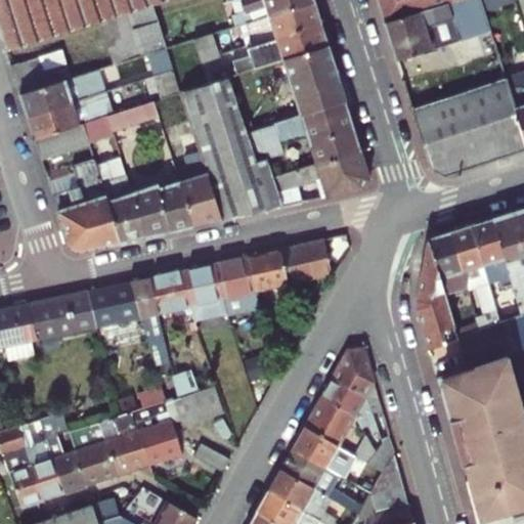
[(0,0),(0,35),(5,50),(99,20),(125,13),(153,4),(166,0),(0,0)]
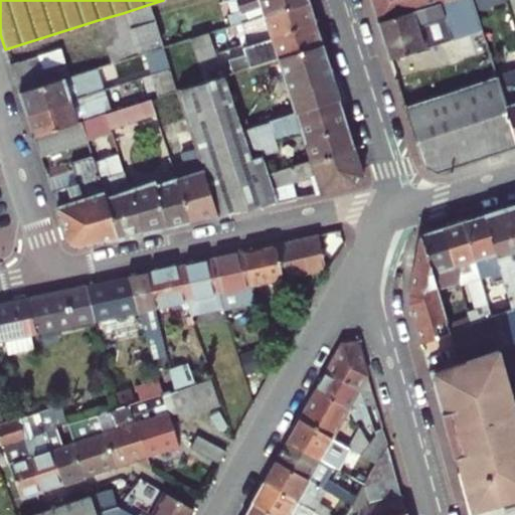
[(226,14),(231,26),(243,22),(308,2),(307,0),(236,0),(239,10),(226,14)]
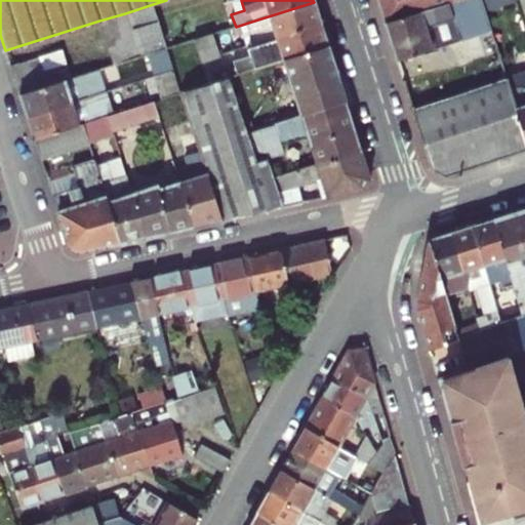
[(382,0),(391,26),(463,2),(462,0),(382,0)]
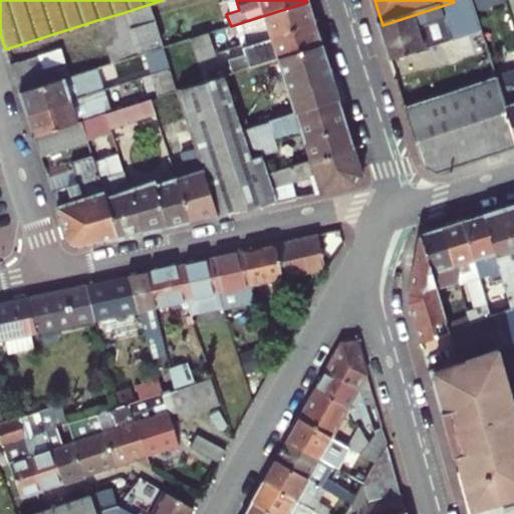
[(495,54),(482,12),(477,0),(461,0),(454,2),(382,25),(395,61),(436,48),(430,30),(425,32),(423,26),(455,16),(469,62),(495,54)]
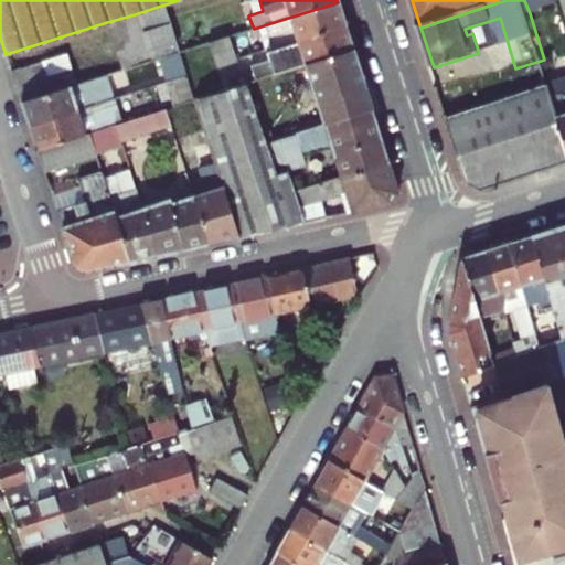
[(524,0),(530,13),(563,2),(562,0),(524,0)]
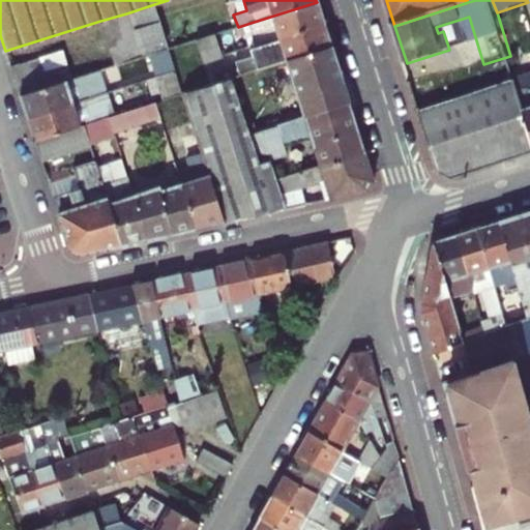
[(317,2),(251,23),(258,45),(324,24),(317,2)]
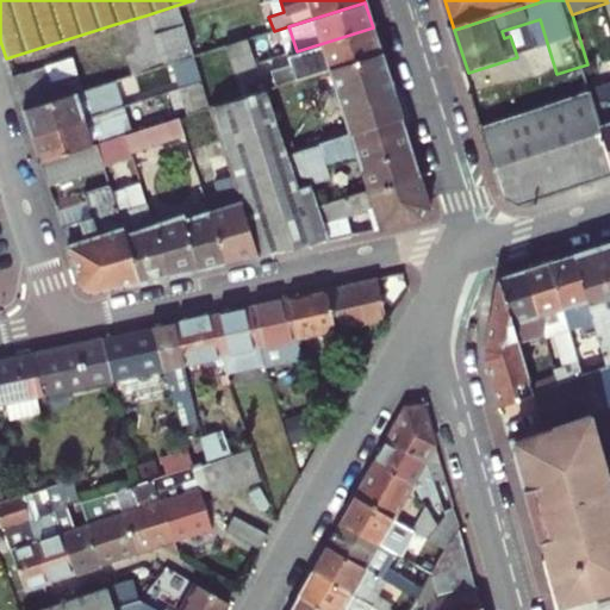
[(151,35),(153,35),(184,25),(178,5),(145,16),(151,35)]
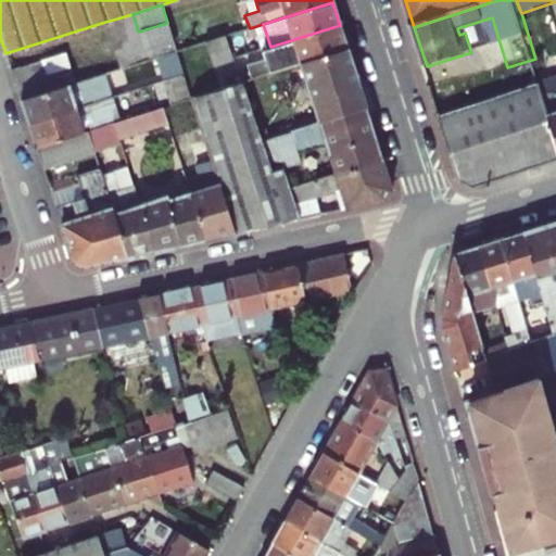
[(105,22),(112,40),(138,32),(133,14),(105,22)]
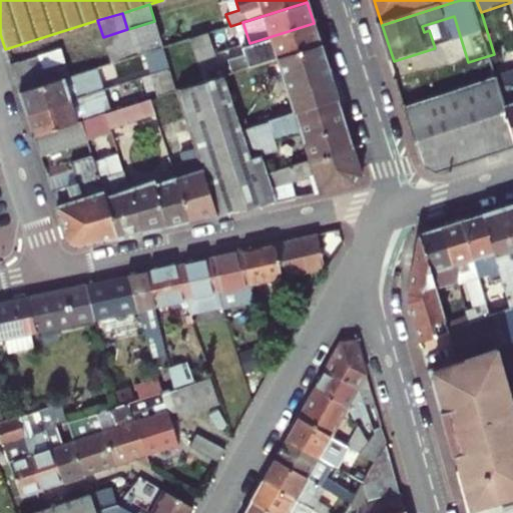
[(249,43),(241,46),(243,54),(226,60),(231,73),(276,59),(321,46),(314,23),(249,43)]
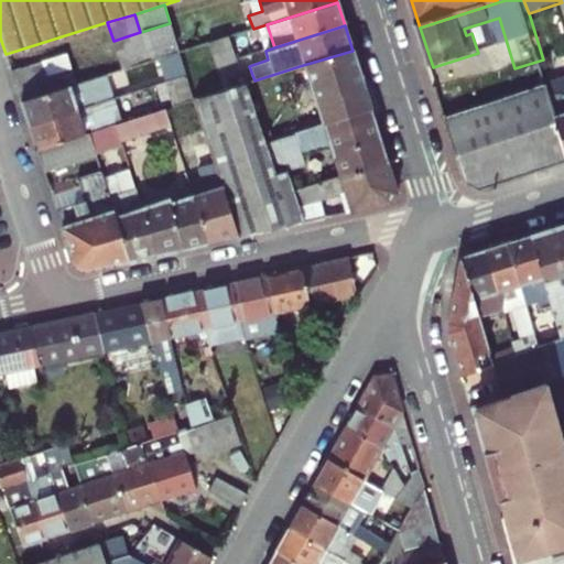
[(140,32),(114,41),(118,54),(145,46),(141,32),(140,32)]
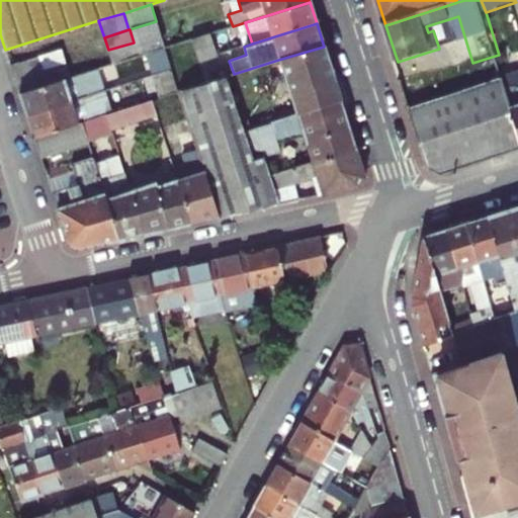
[(218,55),(210,33),(192,39),(198,61),(218,55)]
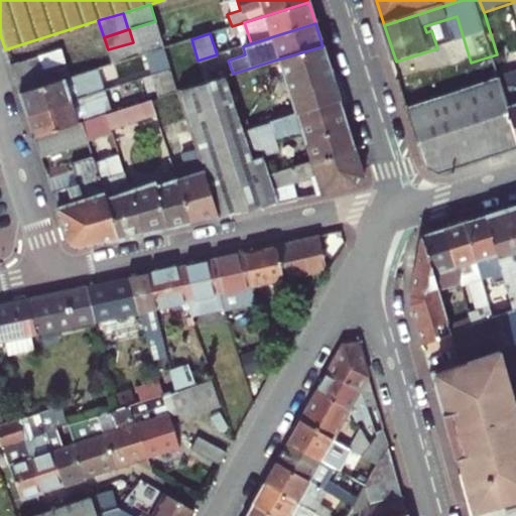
[(108,49),(112,63),(137,56),(133,42),(108,49)]
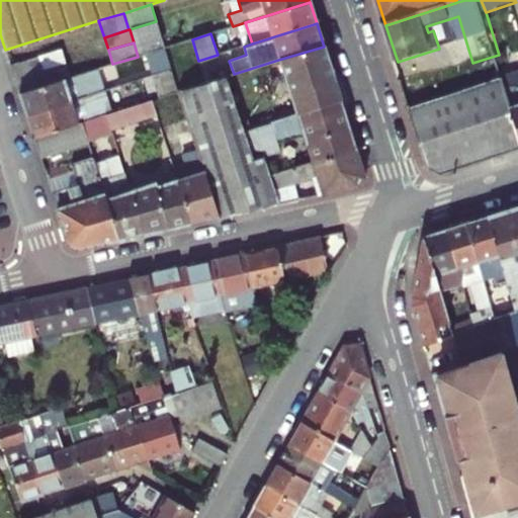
[(340,97),(324,47),(278,60),(295,112),(340,97)]
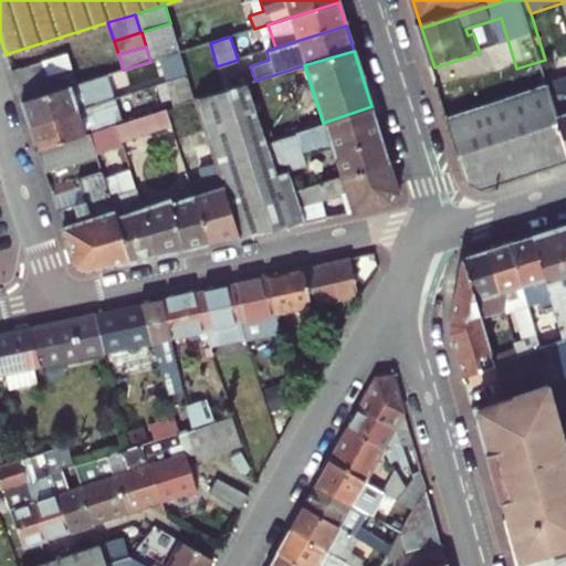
[(40,61),(45,77),(72,69),(66,52),(40,61)]
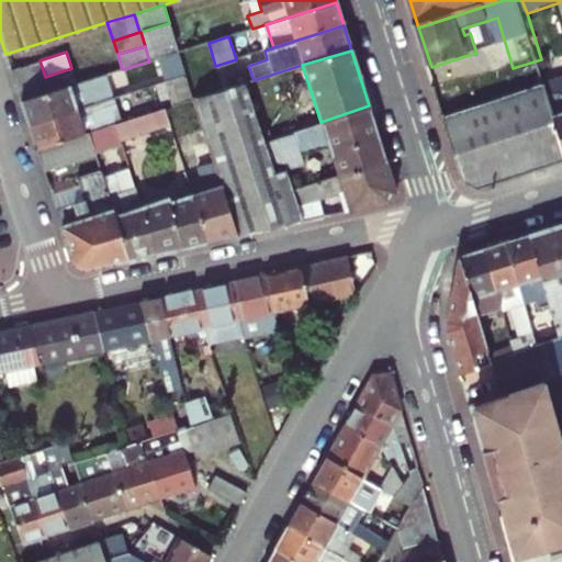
[(179,52),(158,58),(167,81),(187,75),(179,52)]
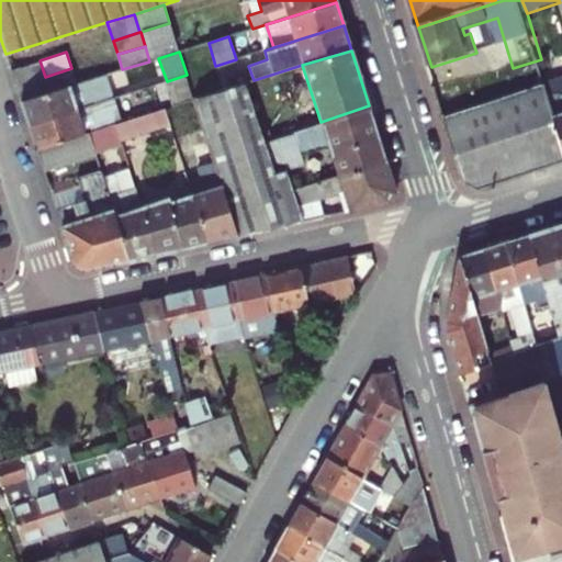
[(10,70),(15,86),(45,77),(40,60),(10,70)]
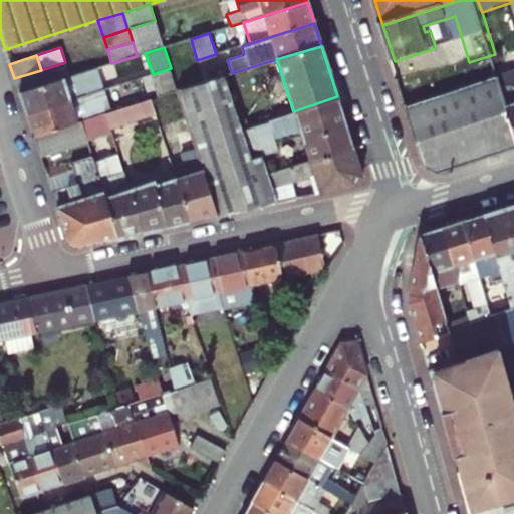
[(41,70),(46,84),(63,78),(70,76),(65,62),(41,70)]
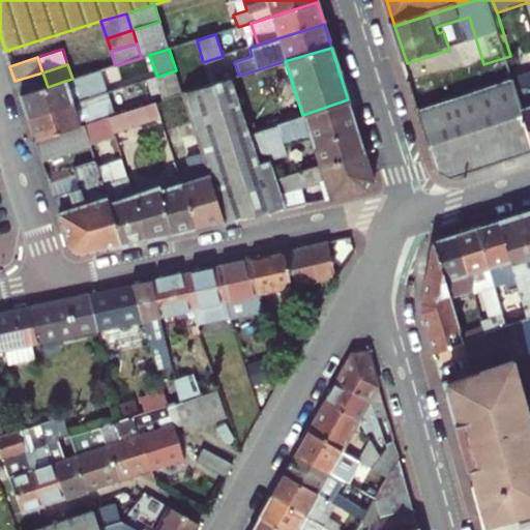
[(510,72),(512,77),(529,133),(529,86),(525,89),(519,69),(510,72)]
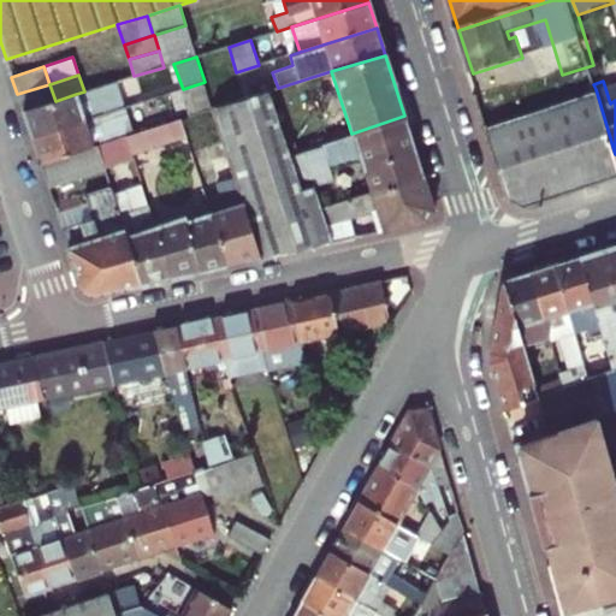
[(213,108),(205,82),(183,89),(190,116),(213,108)]
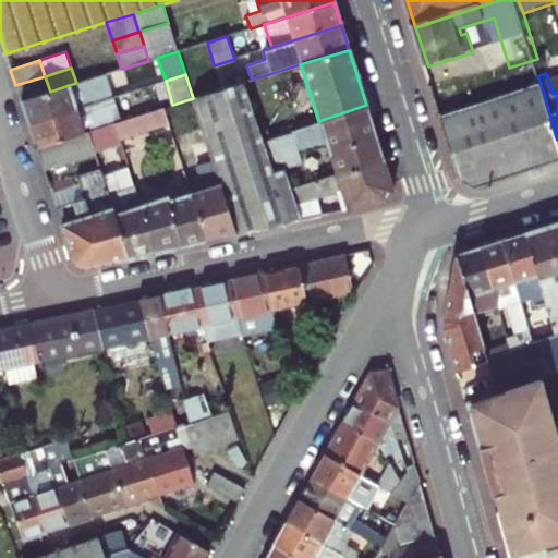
[(15,85),(21,100),(50,92),(45,76),(15,85)]
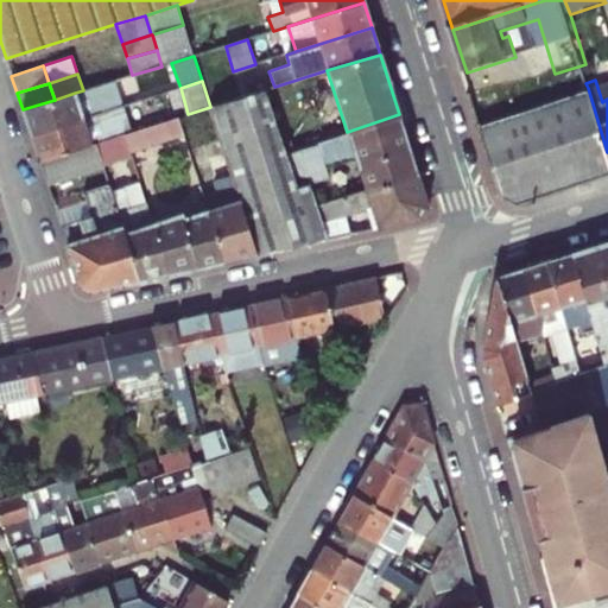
[(517,202),(607,172),(607,152),(588,88),(476,124),(500,194),(517,202)]
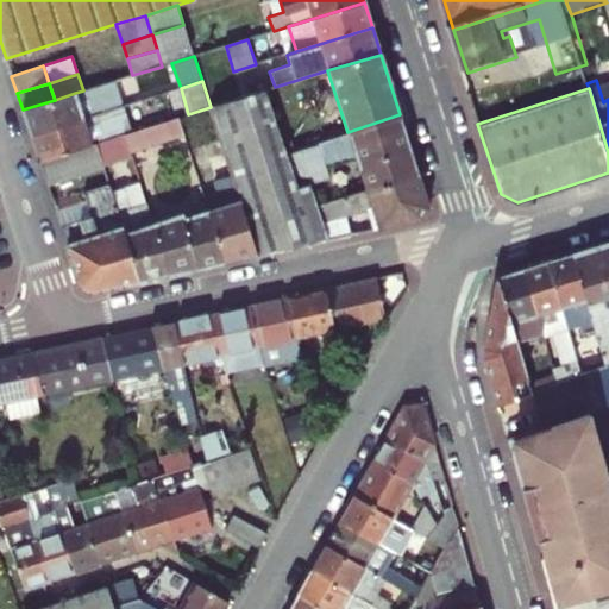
[(419,174),(400,114),(347,132),(287,151),(267,89),(211,107),(232,175),(258,255),(328,240),(312,186),(331,180),(326,164),(356,155),(368,190),(419,174)]
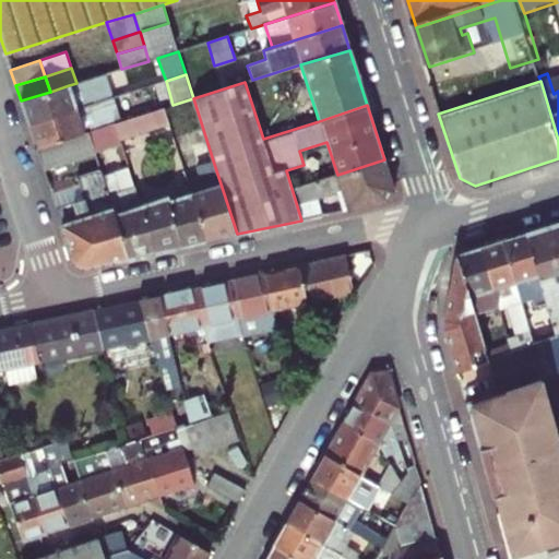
[(21,100),(28,125),(110,99),(107,88),(102,91),(99,90),(72,98),(69,85),(50,92),(21,100)]
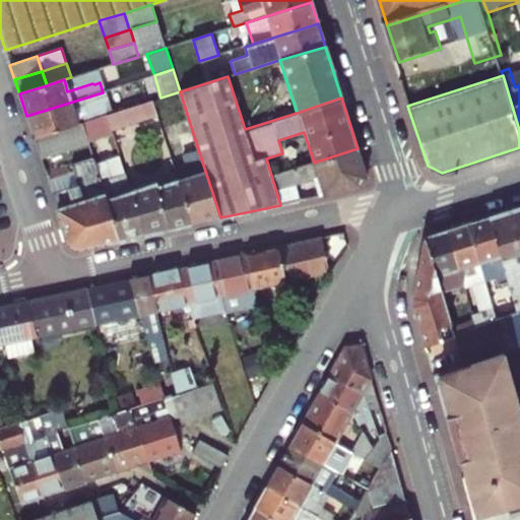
[(26,116),(34,137),(82,122),(106,115),(113,113),(107,91),(103,92),(26,116)]
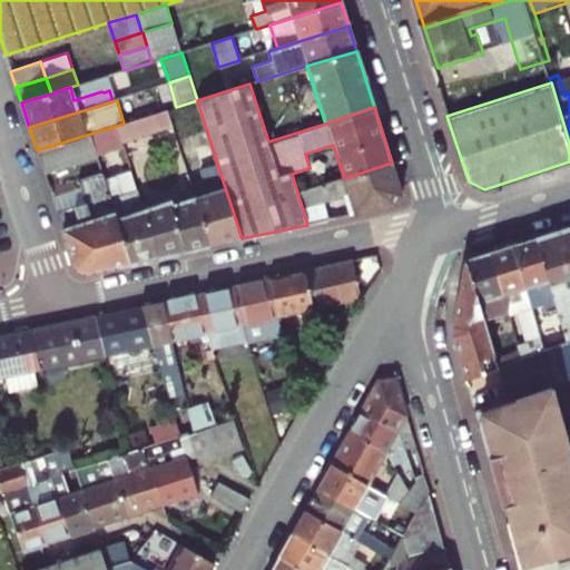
[(120,140),(169,125),(165,110),(124,124),(116,126),(120,140)]
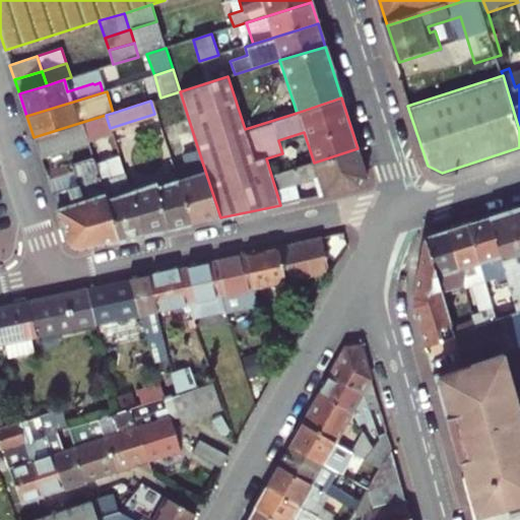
[(110,128),(106,115),(82,122),(86,137),(111,129),(110,128)]
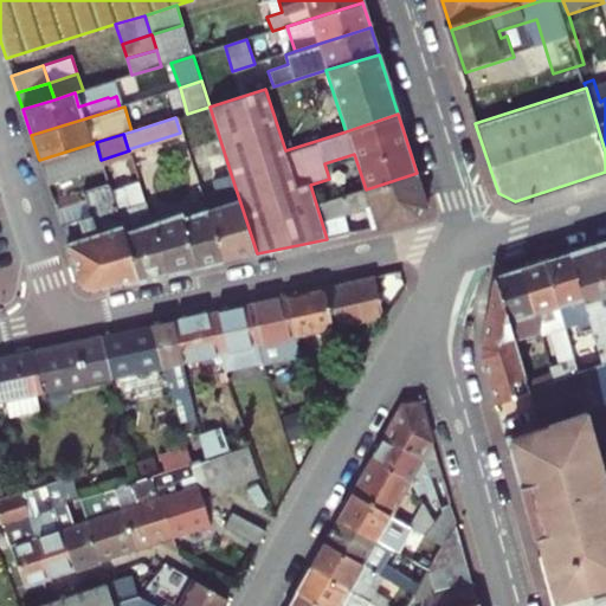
[(39,160),(46,180),(102,162),(101,160),(96,142),(39,160)]
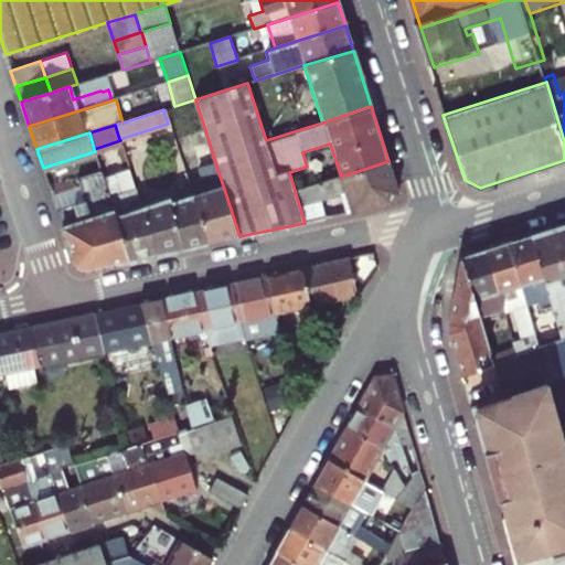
[(397,192),(388,161),(341,177),(320,183),(324,199),(345,192),(352,212),(391,203),(397,192)]
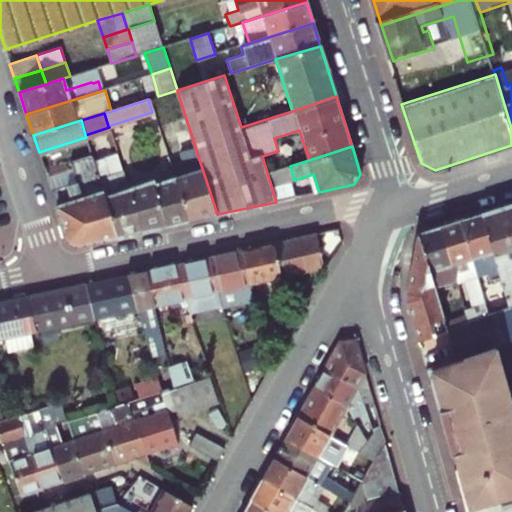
[(167,156),(174,176),(188,221),(217,214),(195,147),(167,156)]
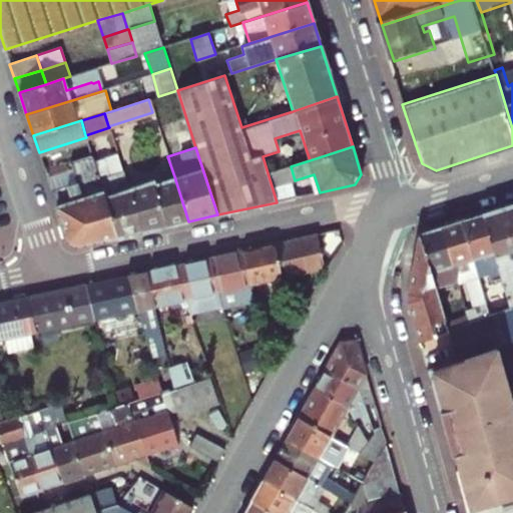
[(119,236),(95,165),(92,154),(68,161),(77,188),(53,196),(67,238),(78,245),(119,236)]
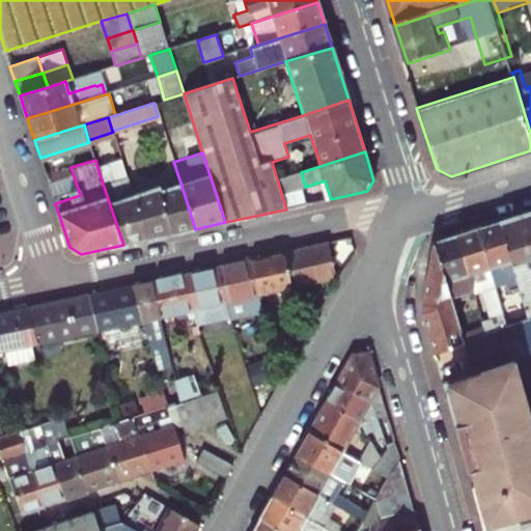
[(122,163),(99,171),(123,245),(147,240),(133,194),(122,163)]
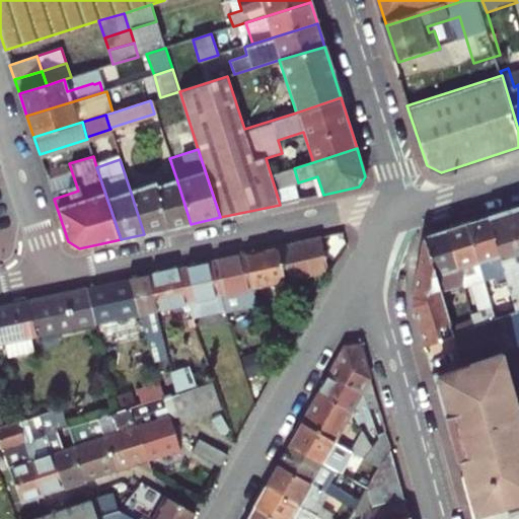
[(154,181),(130,190),(144,234),(191,224),(176,178),(155,186),(154,181)]
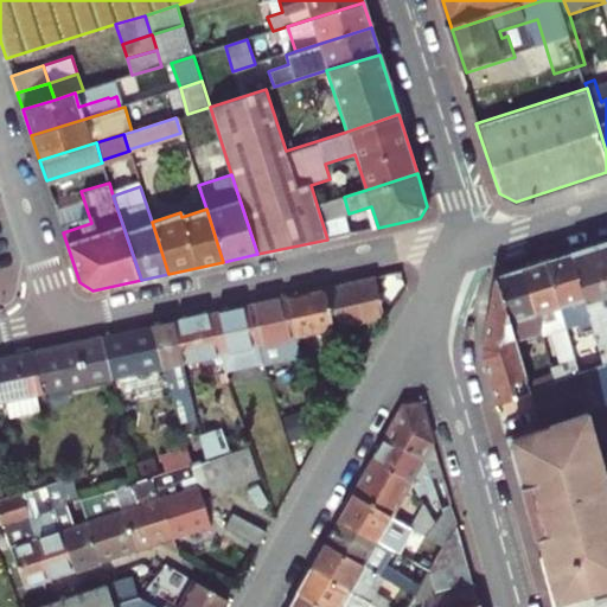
[(606,241),(574,251),(606,355),(606,241)]
